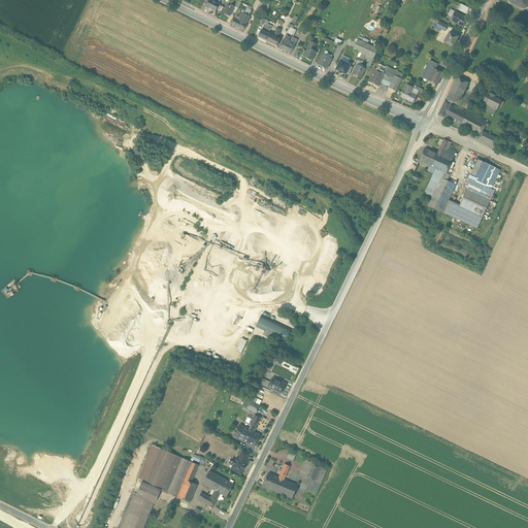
[(212,0),(209,0),(208,4),(206,6),(217,11),(221,3),(212,0)]
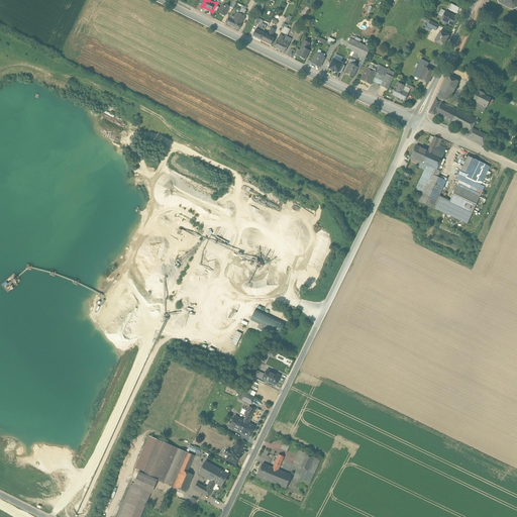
[(260,0),(259,0),(253,7),(259,12),(266,4),(260,0)]
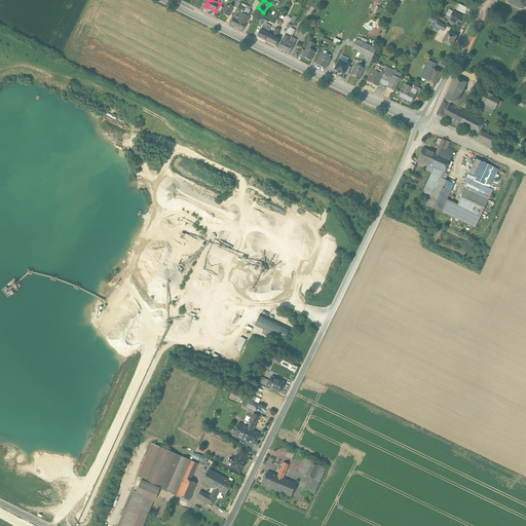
[(525,0),(505,0),(508,3),(521,9),(525,7),(525,0)]
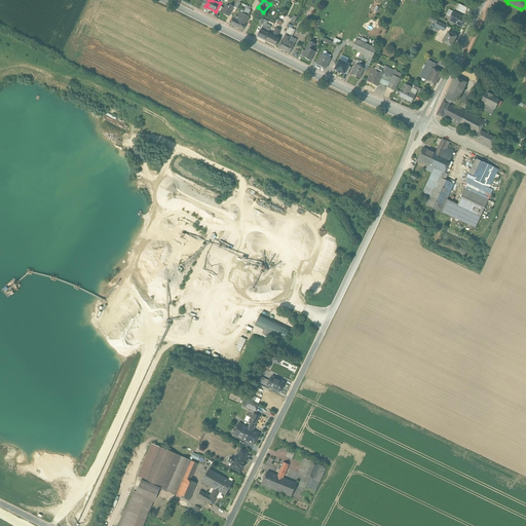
[(456,10),(464,13),(467,7),(459,4),(456,10)]
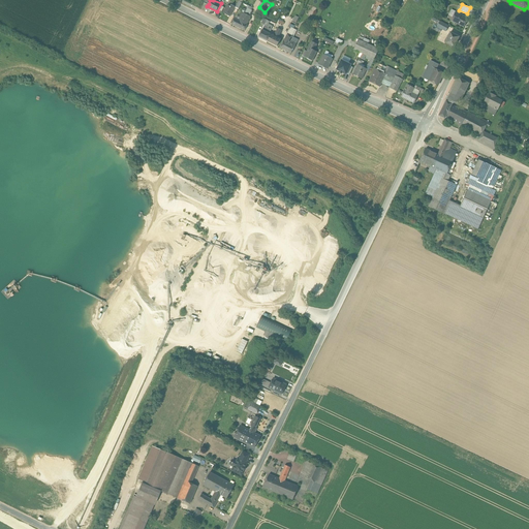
[(230,6),(227,5),(223,13),(230,17),(236,7),(231,5),(230,6)]
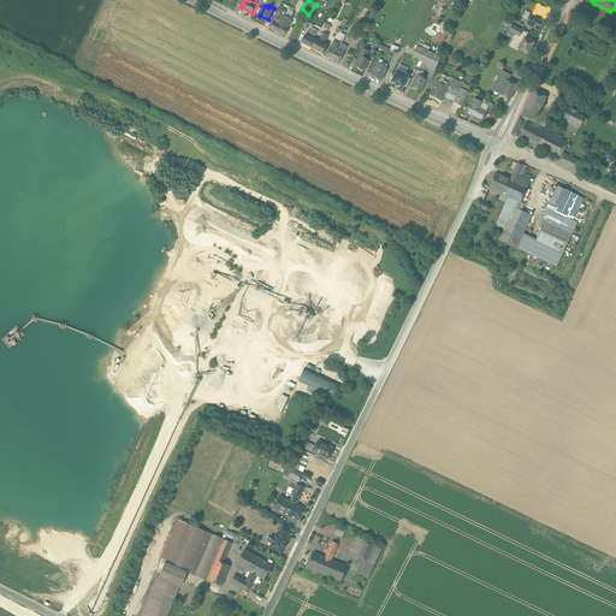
[(546,21),(531,13),(525,25),(540,33),(546,21)]
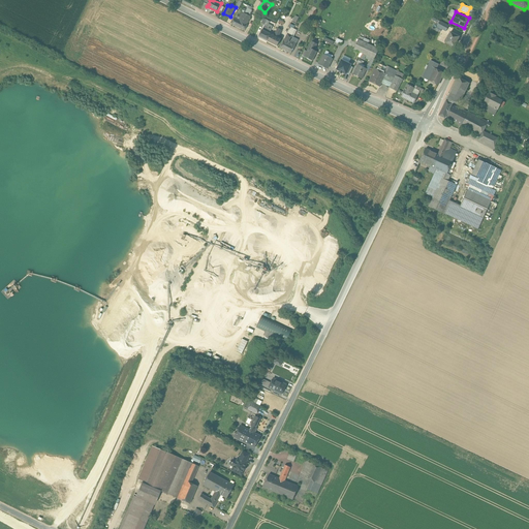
[(244,12),(241,18),(237,17),(236,19),(235,19),(231,24),(245,31),(248,25),(247,25),(251,16),(250,14),(249,16),(244,12)]
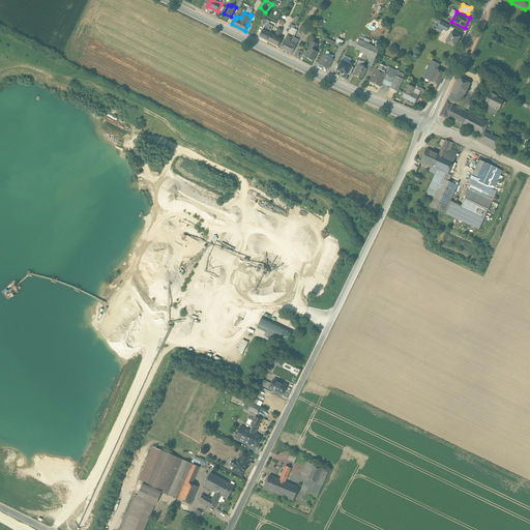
[(450,26),(441,21),(440,24),(438,26),(447,31),(450,26)]
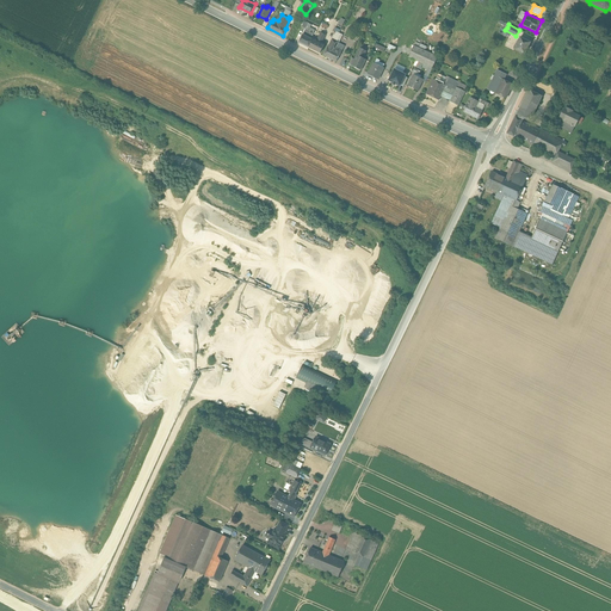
[(309,30),(306,29),(306,30),(298,43),(308,48),(312,39),(310,38),(314,34),(308,31),(309,30)]
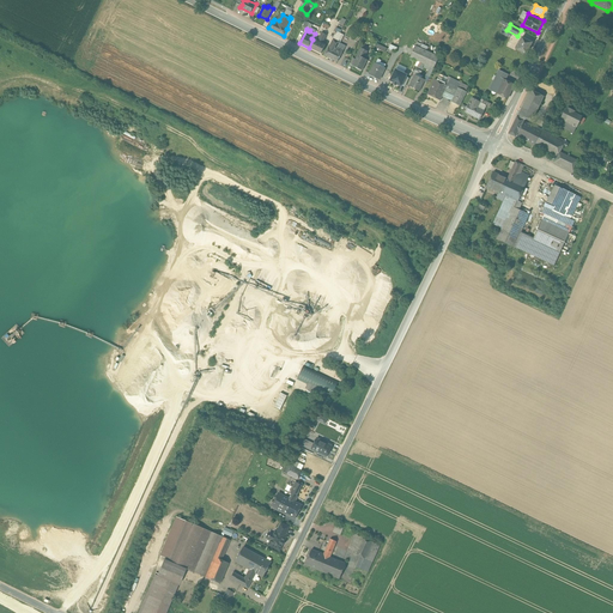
[(322,32),(319,41),(315,38),(310,48),(321,54),(326,44),(323,43),(327,35),(322,32)]
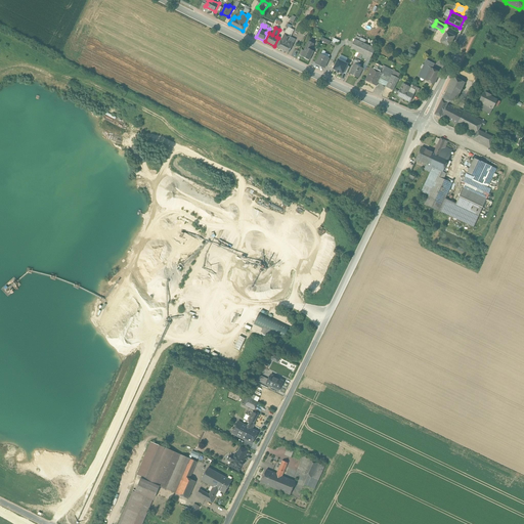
[(291,29),(289,28),(285,34),(291,37),(294,30),(291,29)]
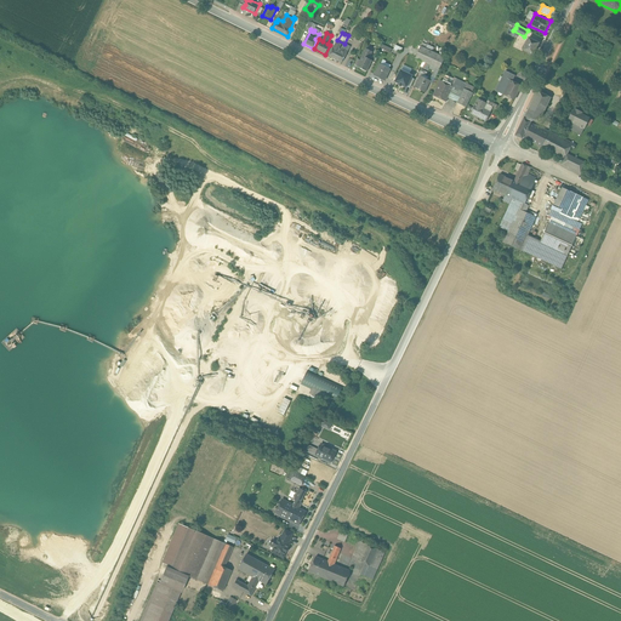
[(540,44),(529,38),(523,50),(534,56),(540,44)]
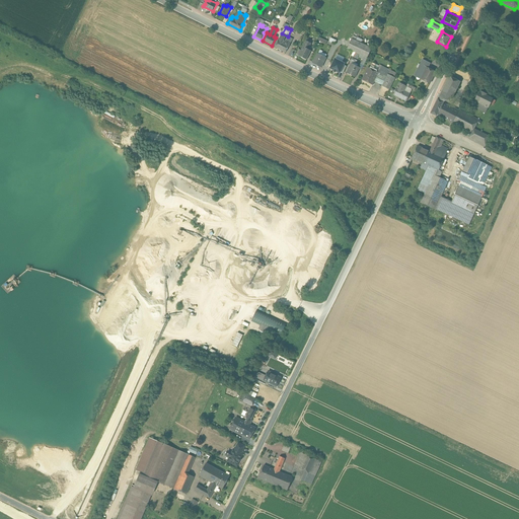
[(435,42),(438,34),(432,32),(430,39),(435,42)]
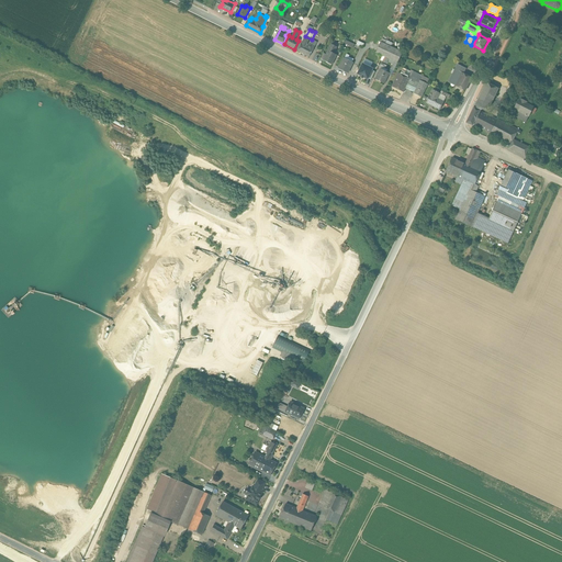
[(305,36),(298,52),(310,57),(315,46),(317,43),(312,40),(305,36)]
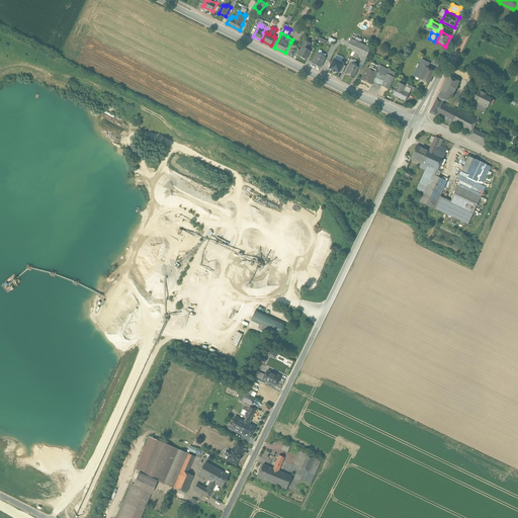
[(371,48),(350,38),(346,48),(359,55),(363,57),(366,58),(371,48)]
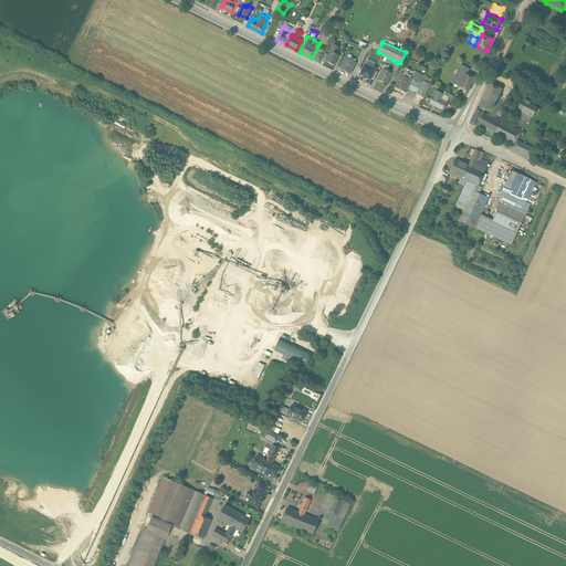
[(334,44),(326,61),(334,65),(339,55),(336,54),(339,48),(334,44)]
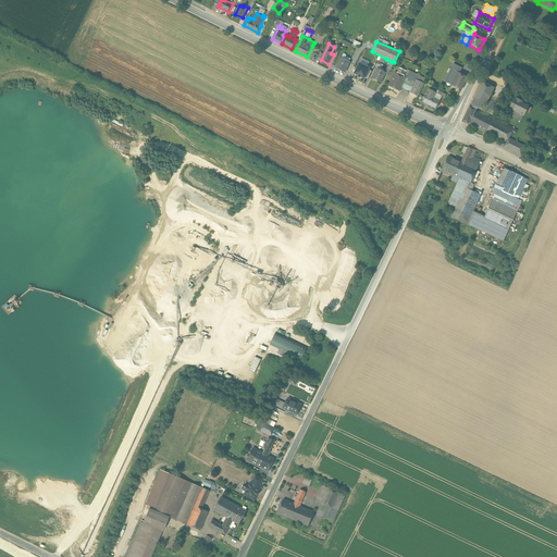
[(349,62),(341,58),(336,67),(345,72),(349,62)]
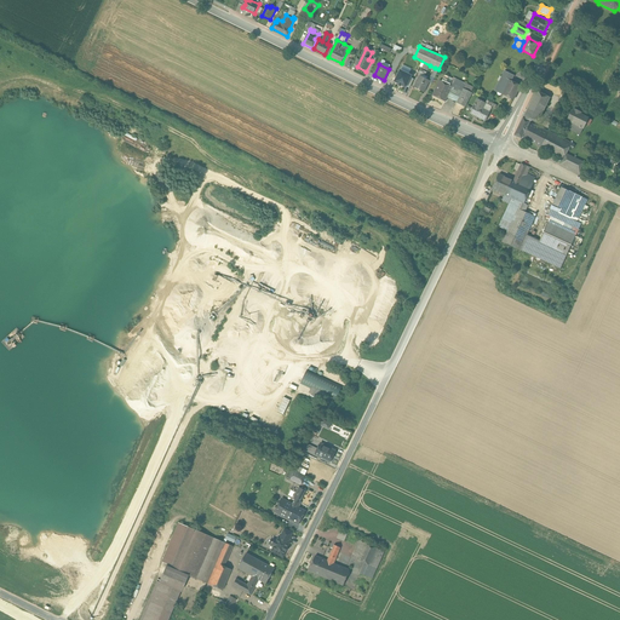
[(515,73),(506,69),(504,75),(512,79),(515,73)]
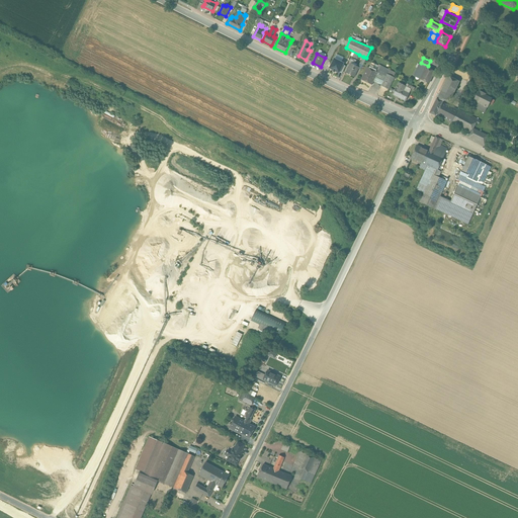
[(344,64),(334,59),(330,68),(333,70),(336,72),(336,71),(339,73),(344,64)]
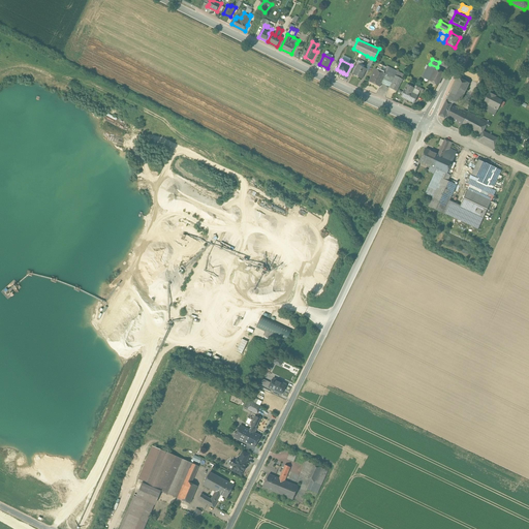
[(380,62),(377,69),(375,68),(369,81),(379,86),(383,78),(385,73),(383,72),(380,71),(383,64),(380,62)]
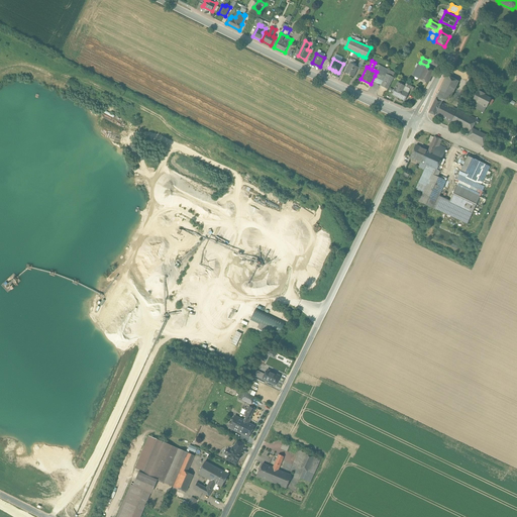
[(427,66),(420,63),(414,74),(422,78),(427,66)]
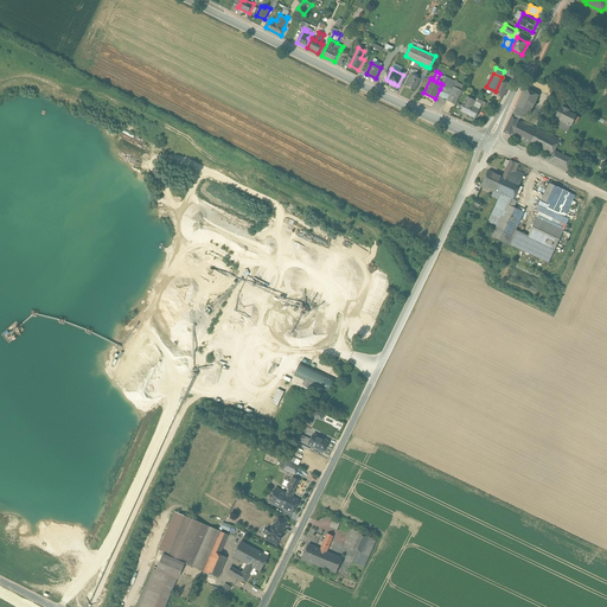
[(420,78),(411,75),(406,85),(415,90),(420,78)]
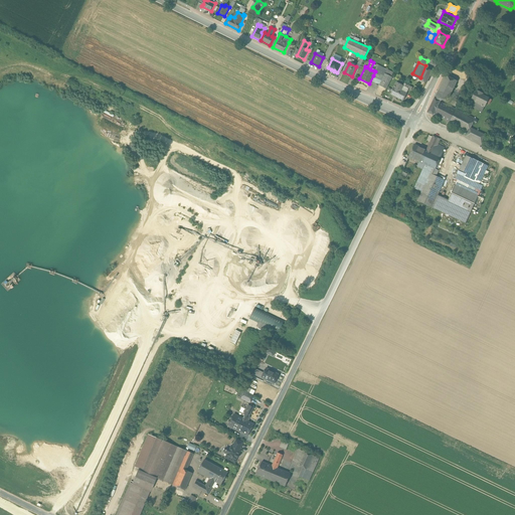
[(394,71),(377,63),(373,70),(375,71),(373,75),(380,79),(383,72),(391,76),(392,76),(394,71)]
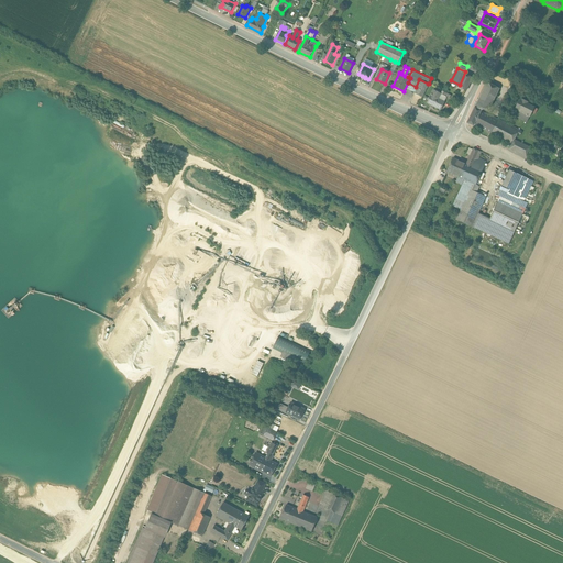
[(465,72),(460,85),(468,88),(474,76),(465,72)]
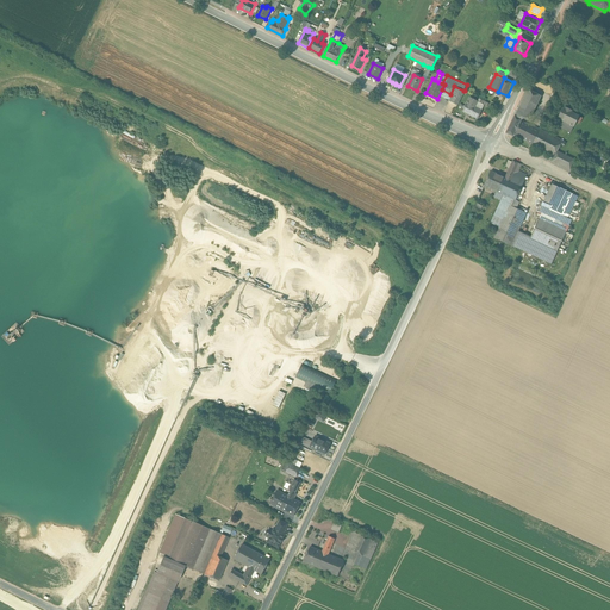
[(450,94),(447,99),(456,104),(464,91),(454,86),(450,94)]
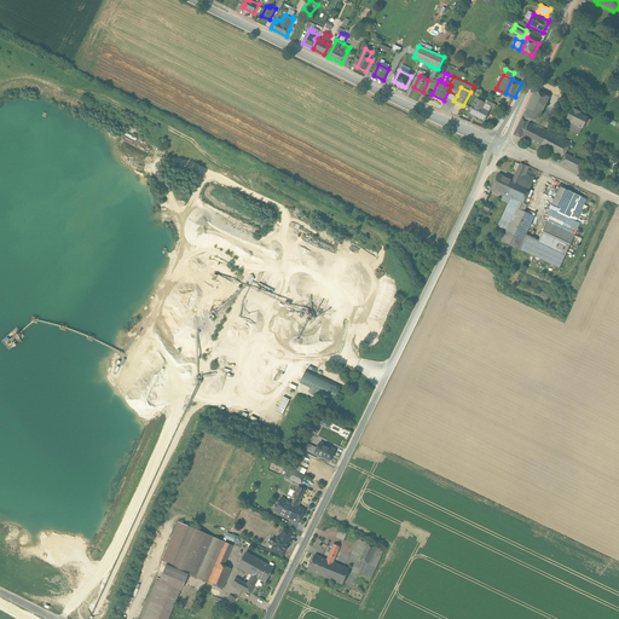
[(536,127),(528,122),(530,122),(539,119),(549,98),(536,91),(514,136),(521,138),(521,137),(541,146),(548,132),(537,126),(536,127)]
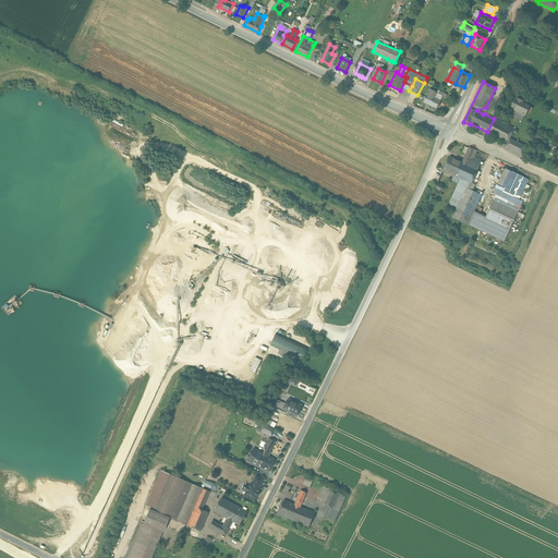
[(438,95),(428,91),(423,104),(436,110),(443,97),(438,95)]
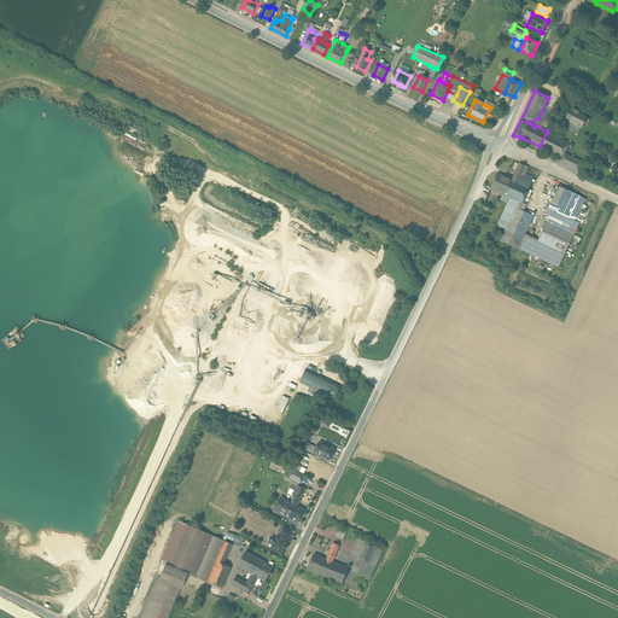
[(572,111),(571,110),(565,121),(579,128),(584,118),(578,115),(579,112),(573,110),(572,111)]
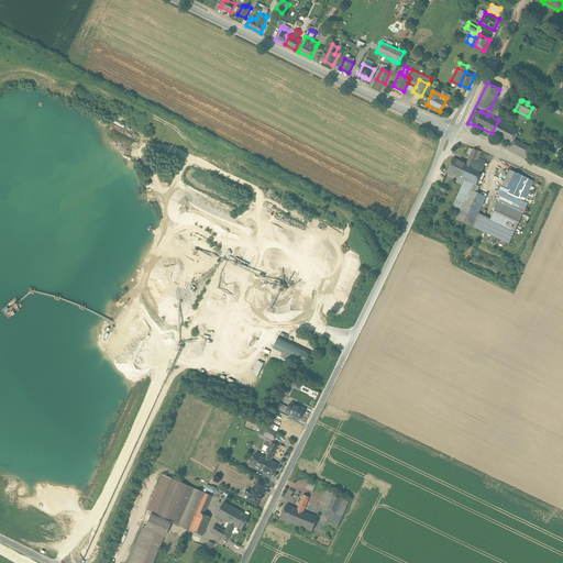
[(522,132),(498,120),(492,133),(512,144),(515,140),(517,134),(520,136),(522,132)]
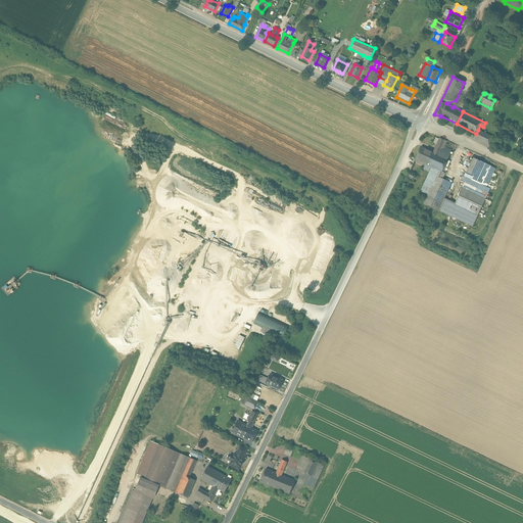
[(492,137),(478,130),(476,134),(473,138),(488,145),(492,137)]
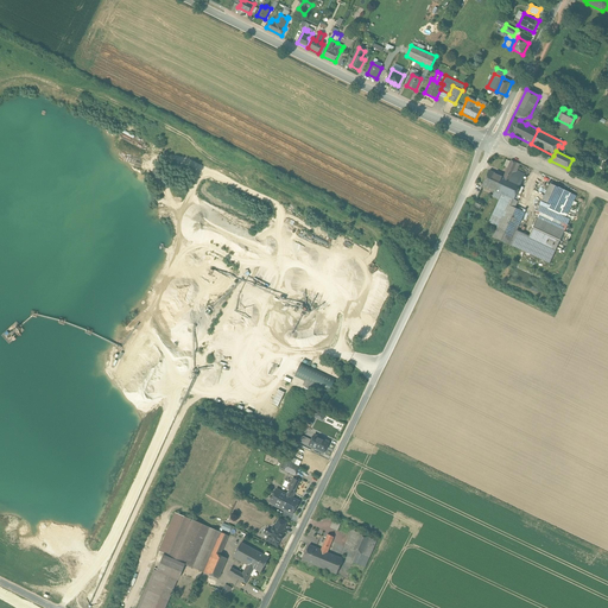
[(520,164),(511,160),(504,177),(510,179),(514,170),(517,171),(520,164)]
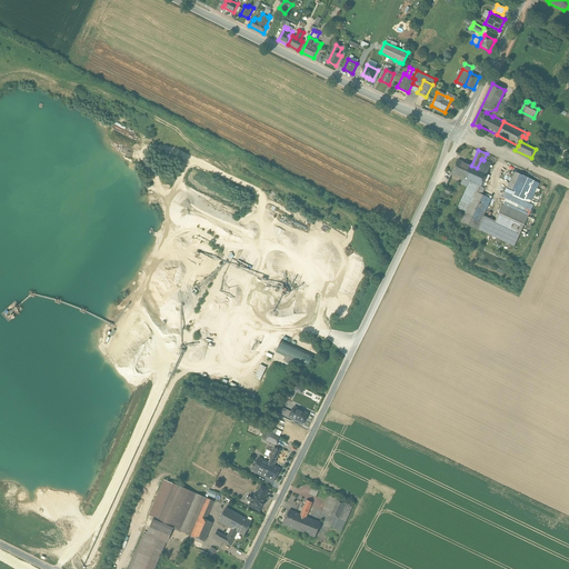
[(471,166),(458,160),(451,173),(465,180),(471,166)]
